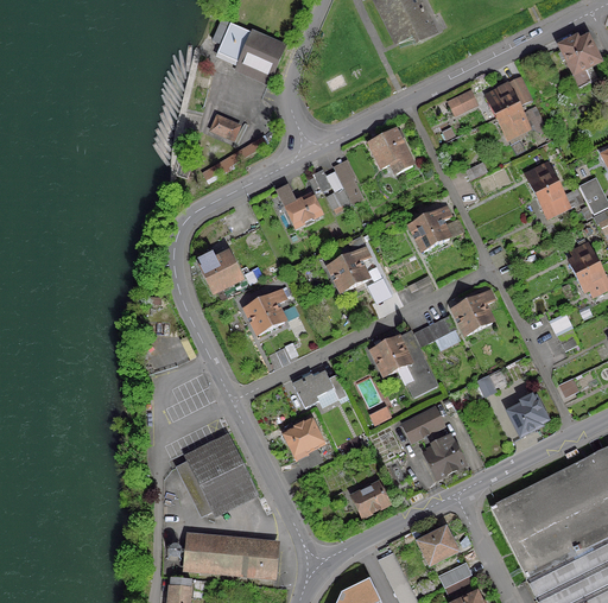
[(429,21),(417,0),(377,0),(393,35),(409,27),(415,39),(426,33),(422,25),(429,21)]
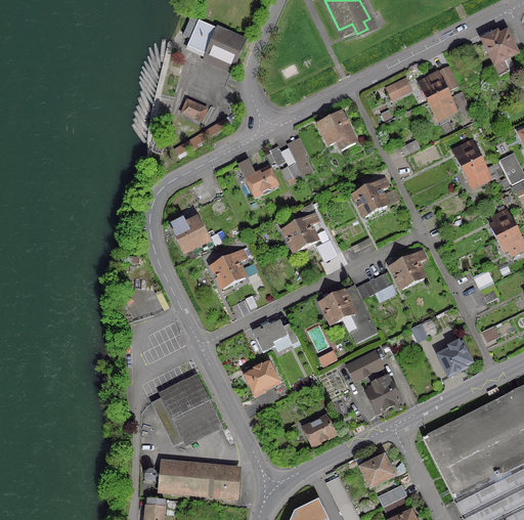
[(222,67),(230,70),(245,38),(189,14),(182,33),(189,36),(186,43),(225,60),(222,67)]
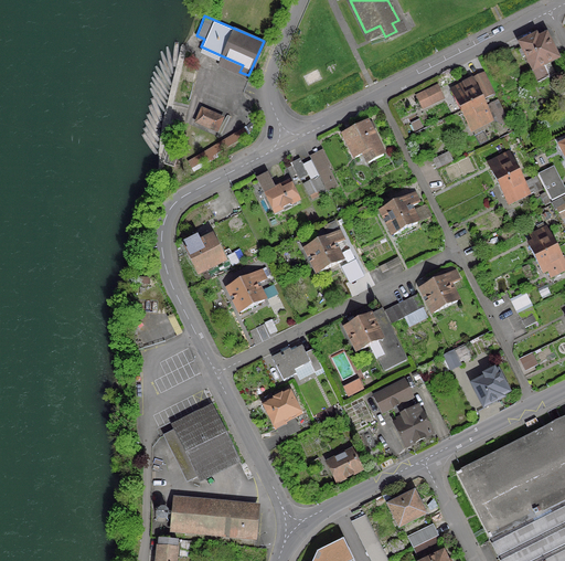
[(530,69),(536,81),(548,74),(543,63),(557,55),(545,32),(536,36),(535,32),(519,41),(521,45),(519,48),(522,53),(524,52),(532,67),(530,69)]
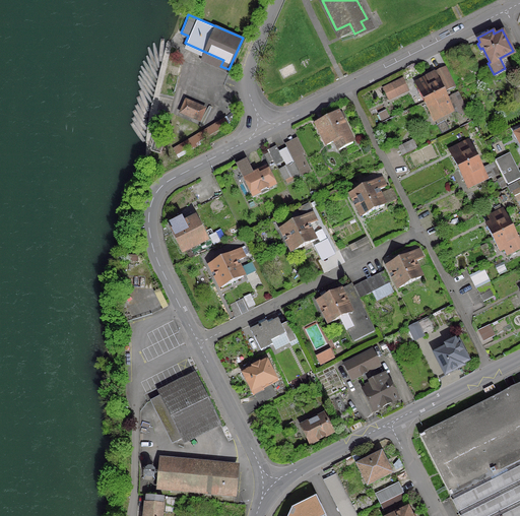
[(413,79),(424,99),(443,88),(440,83),(442,82),(444,87),(454,83),(444,64),(413,79)]
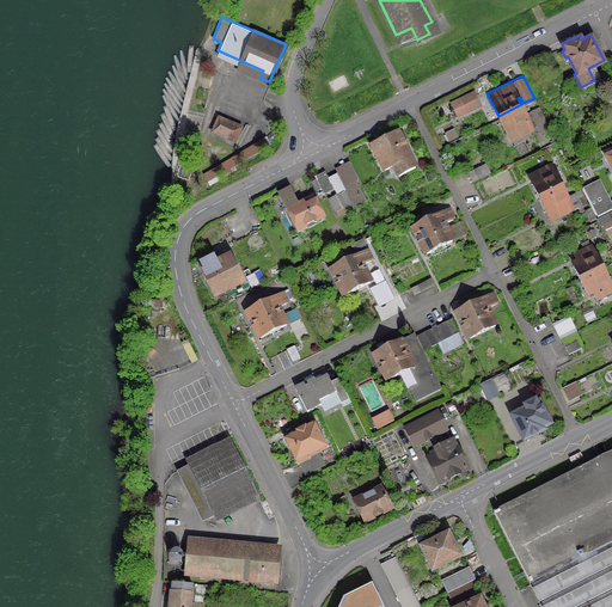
[(472,90),(459,96),(465,109),(475,103),(471,94),(473,93),(472,90)]
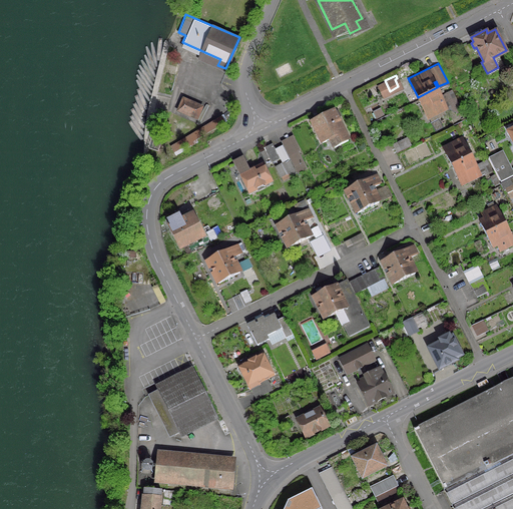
[(437,87),(418,97),(427,116),(451,104),(455,110),(461,107),(451,87),(440,93),(437,87)]
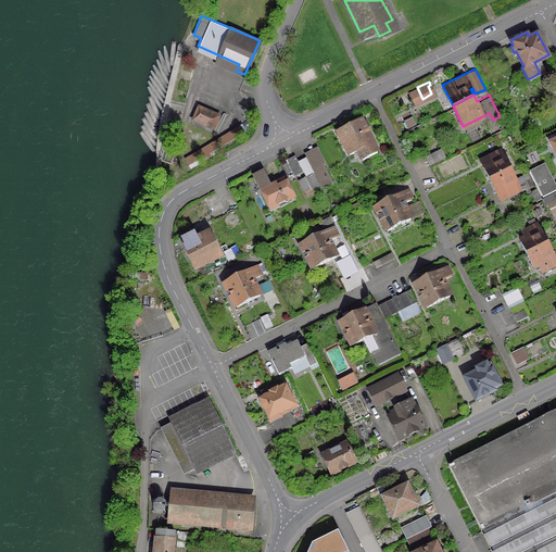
[(192,116),(212,126),(217,113),(198,104),(192,116)]
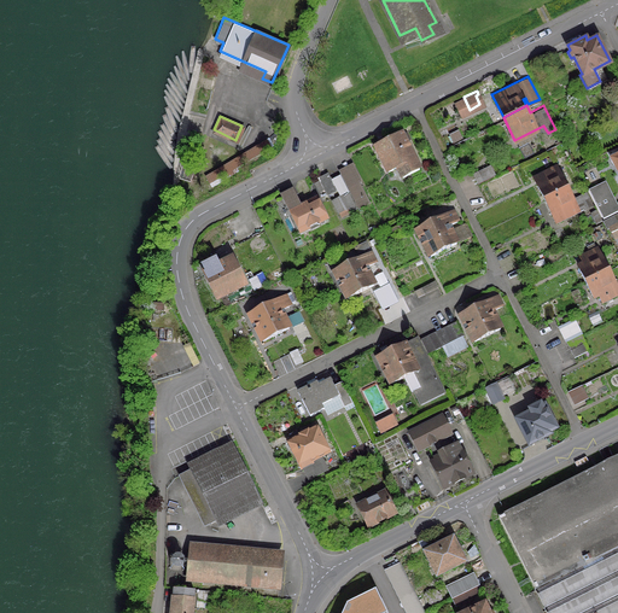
[(454,138),(460,135),(456,128),(450,132),(454,138)]
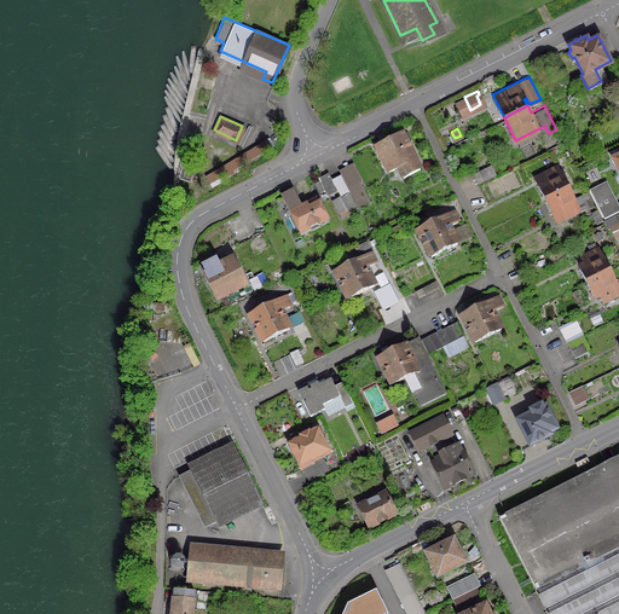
[(388,169),(397,164),(403,174),(418,166),(400,131),(375,144),(388,169)]
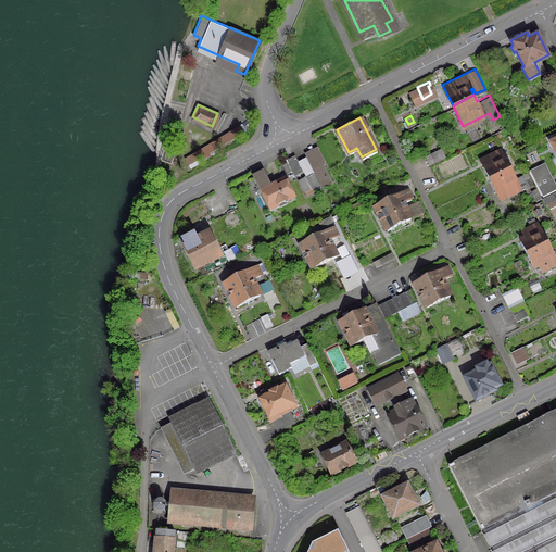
[(188,160),(241,129),(238,123),(185,154),(188,160)]
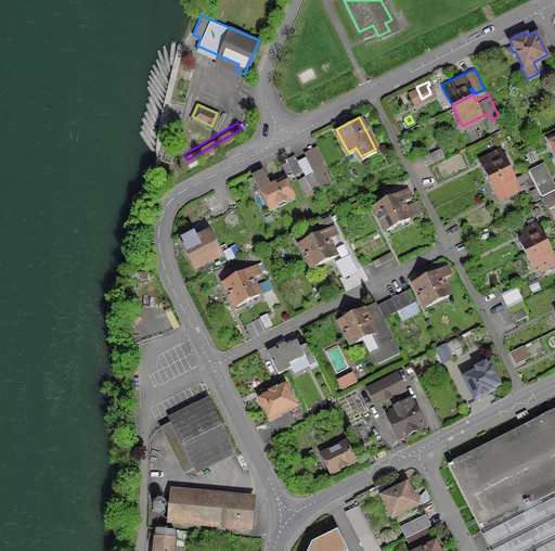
[(442,155),(438,146),(423,153),(428,162),(442,155)]
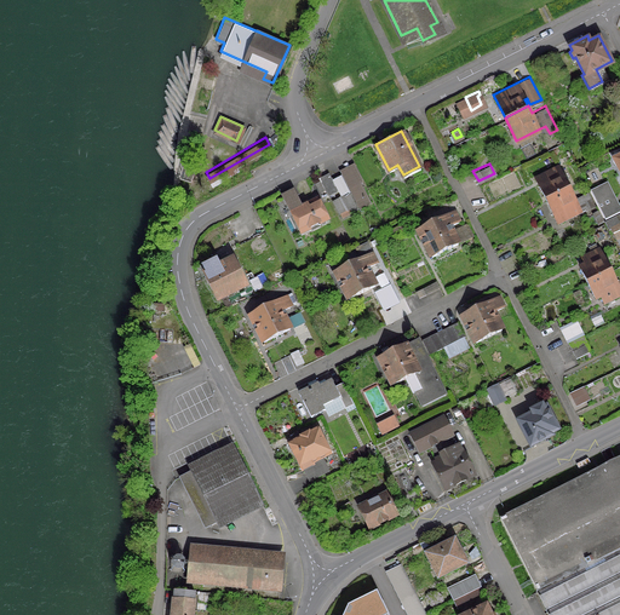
[(534,174),(538,183),(545,197),(568,187),(557,164),(534,174)]
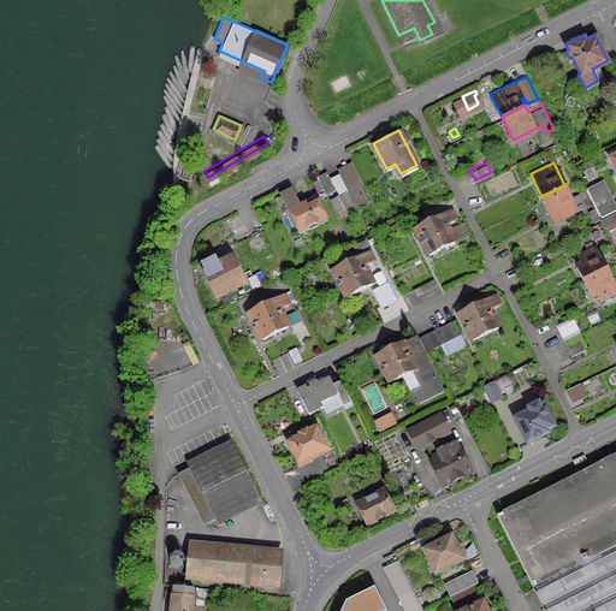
[(350,165),(341,170),(357,203),(367,199),(350,165)]
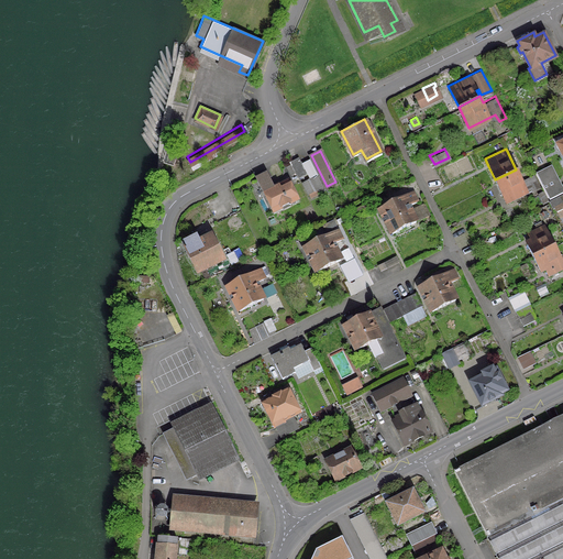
[(298,156),(289,161),(297,175),(306,171),(298,156)]
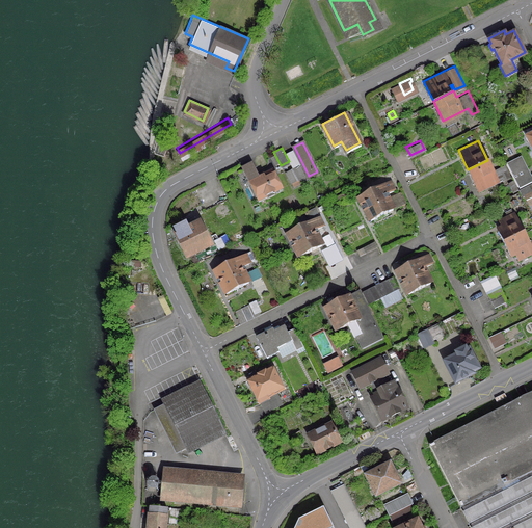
[(531,172),(522,152),(508,159),(520,182),(531,176),(531,172)]
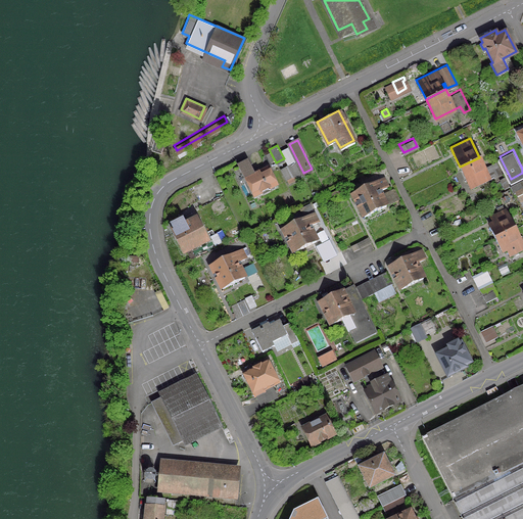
[(466,179),(470,186),(495,173),(491,163),(484,167),(479,157),(460,167),(466,179)]
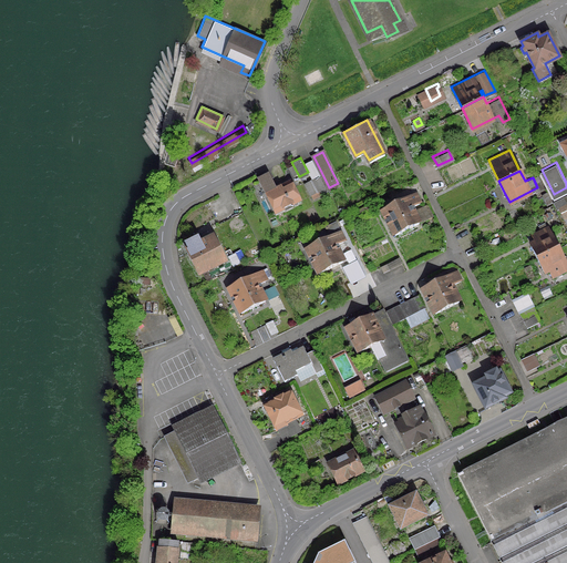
[(267,172),(257,176),(274,210),(299,197),(289,178),(275,186),(267,172)]
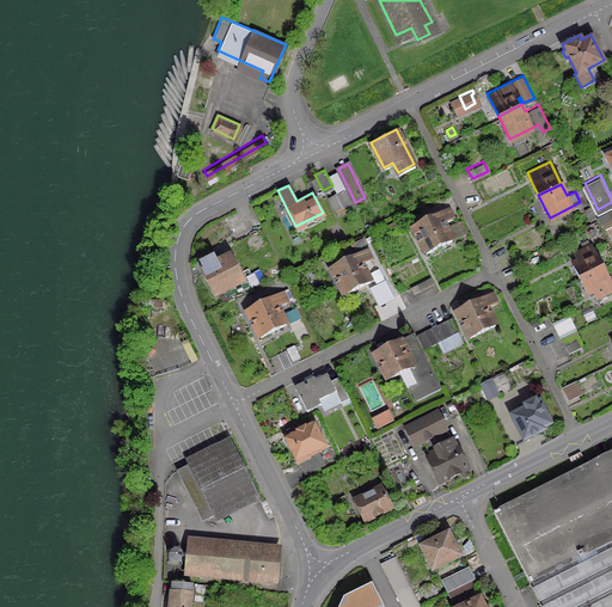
[(331,202),(334,207),(343,202),(337,191),(330,194),(334,201),(331,202)]
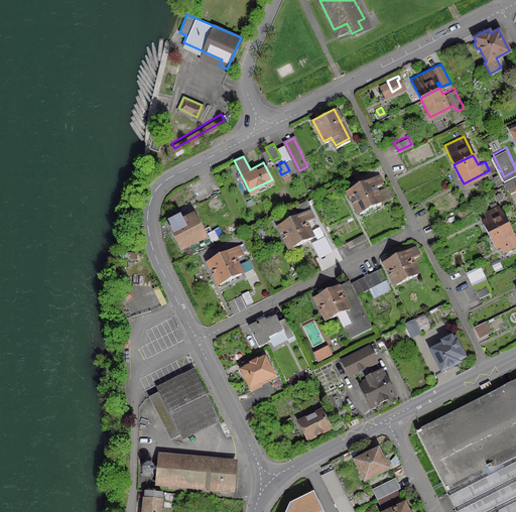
[(347,188),(359,211),(380,201),(373,185),(382,181),(378,173),(347,188)]
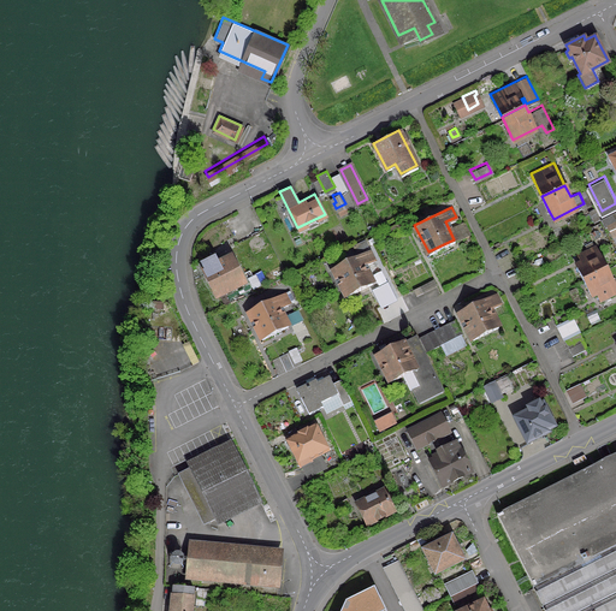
[(401,220),(390,225),(394,233),(404,229),(401,220)]
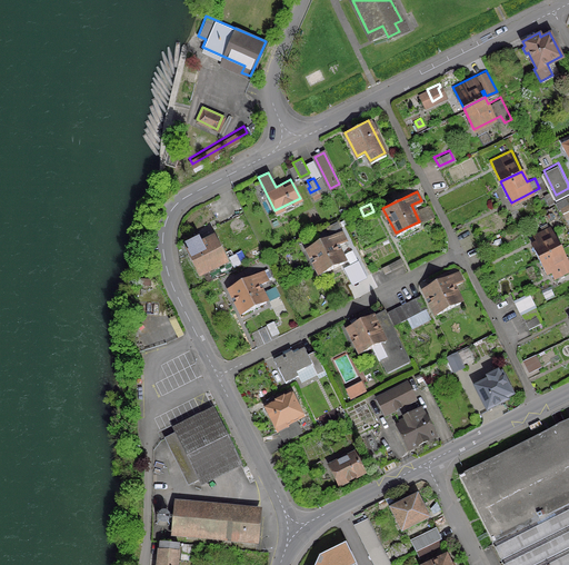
[(426,205),(418,209),(422,218),(430,214),(426,205)]
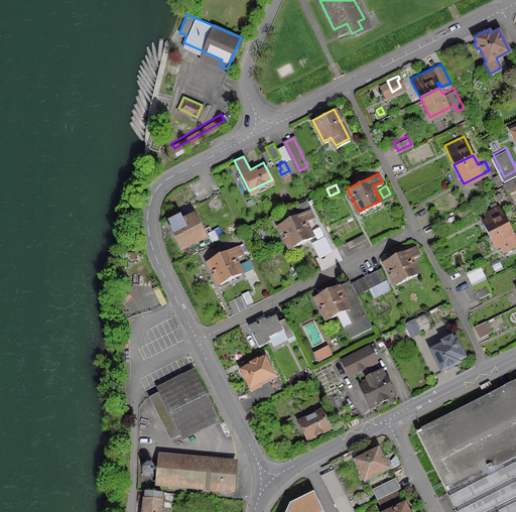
[(482,221),(488,233),(507,223),(504,218),(510,215),(501,197),(496,200),(498,205),(483,212),(486,219),(482,221)]
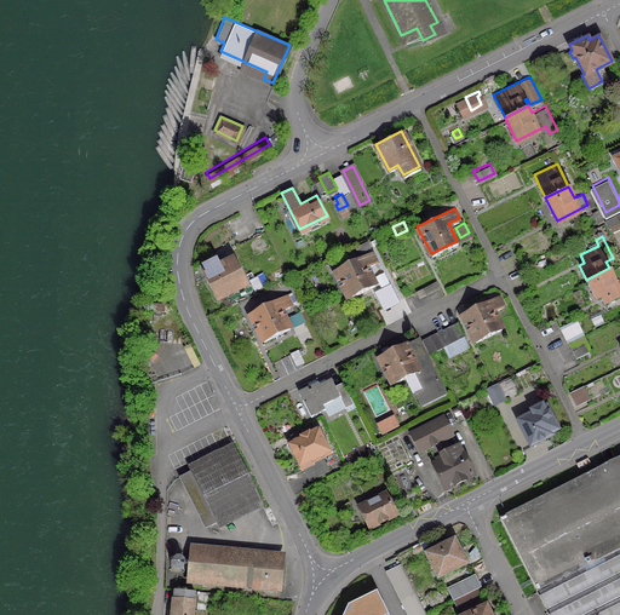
[(373,282),(365,265),(377,259),(372,249),(334,268),(348,295),(373,282)]
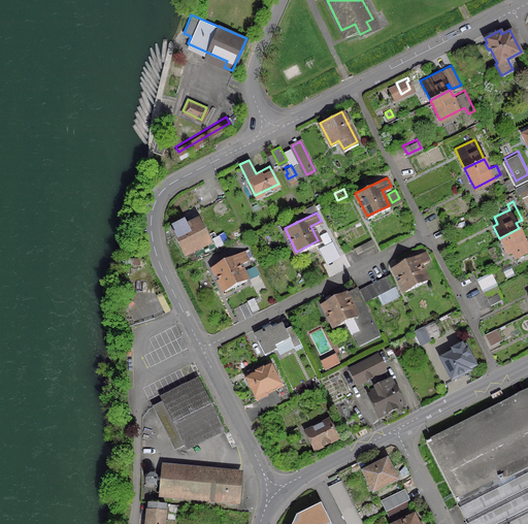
[(174,230),(173,231),(184,252),(208,239),(197,219),(186,225),(184,219),(172,225),(174,230)]
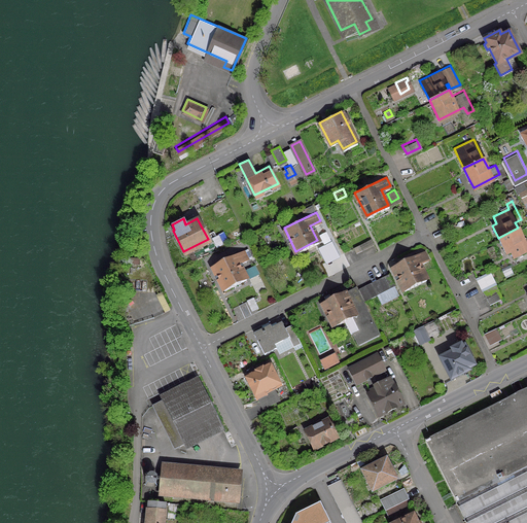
[(526,246),(518,228),(498,238),(504,250),(510,248),(513,255),(526,247),(526,246)]
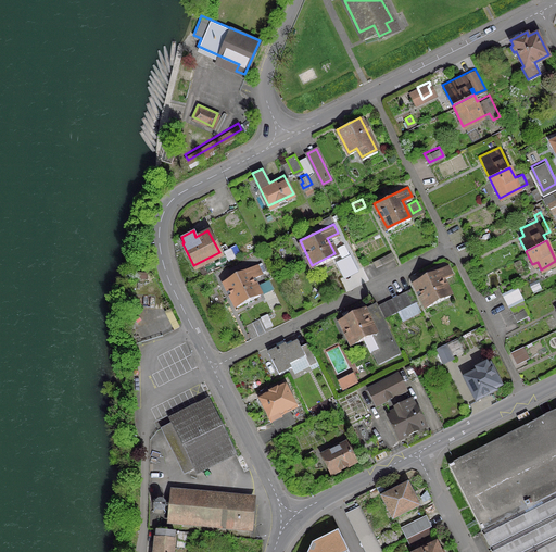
[(224,279),(236,303),(258,292),(251,276),(261,271),(256,263),(224,279)]
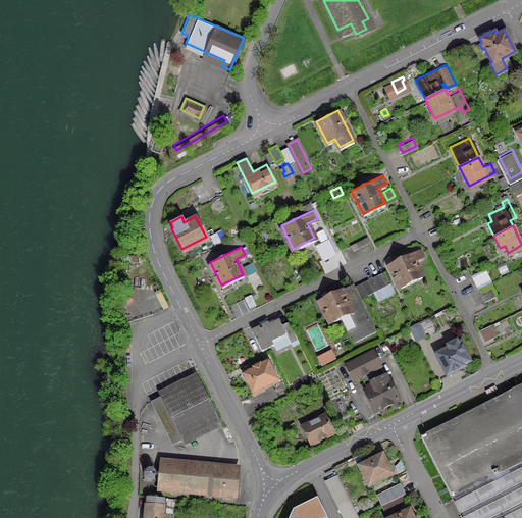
[(410,252),(388,263),(400,286),(421,274),(414,260),(423,255),(419,248),(410,252)]
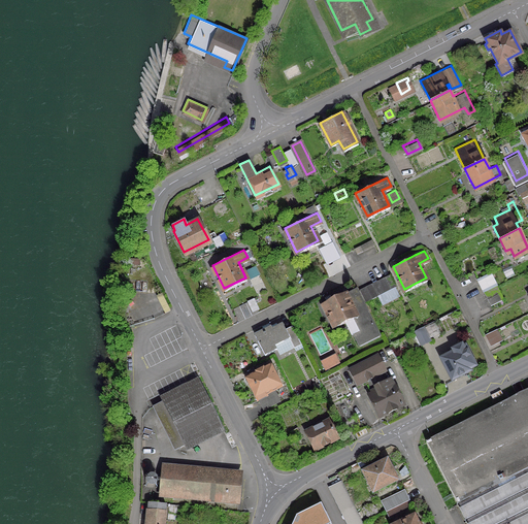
[(245,267),(250,275),(258,271),(254,263),(245,267)]
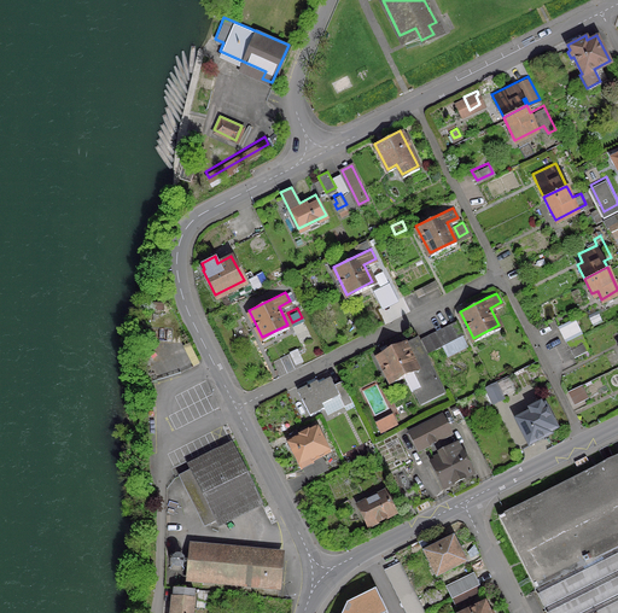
[(572,315),(558,323),(561,331),(577,323),(572,315)]
